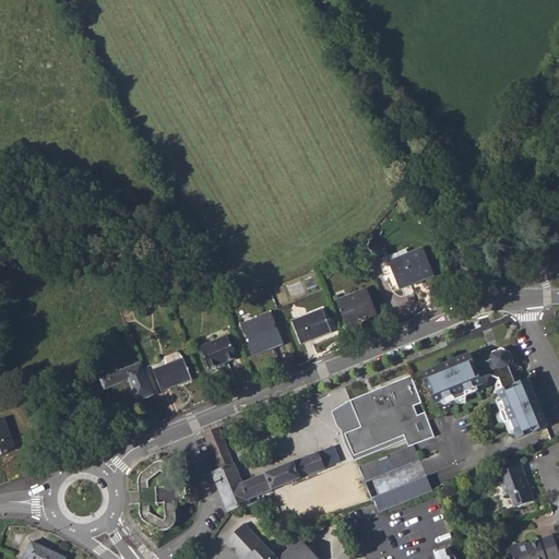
[(382,265),(394,293),(426,278),(414,250),(382,265)]
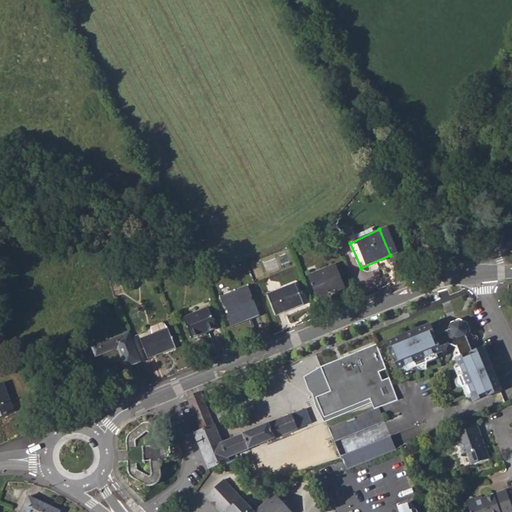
[(307,275),(316,298),(344,287),(335,264),(307,275)]
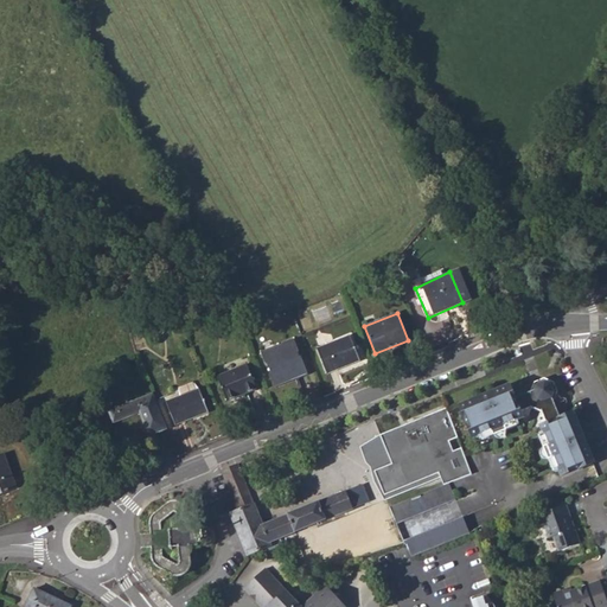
[(317,350),(326,374),(358,360),(350,337),(317,350)]
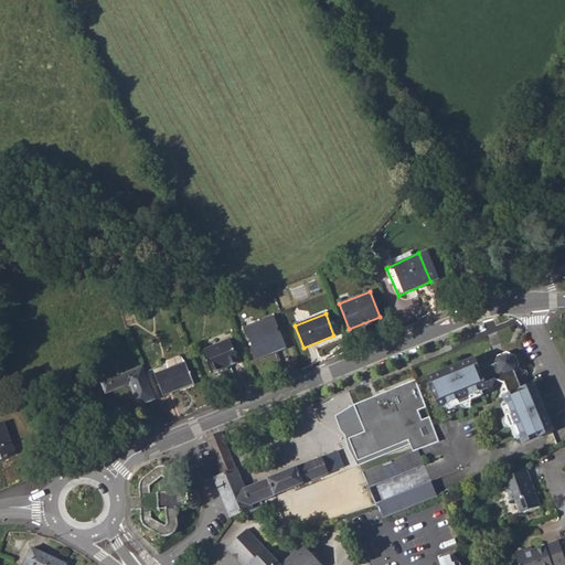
[(242,328),(255,360),(285,348),(273,316),(242,328)]
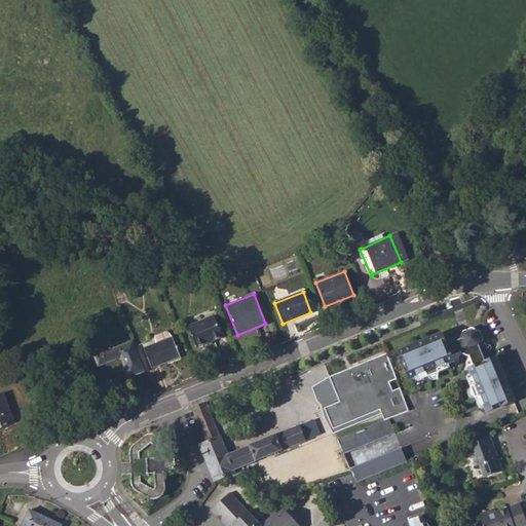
[(188,327),(196,346),(222,336),(214,316),(188,327)]
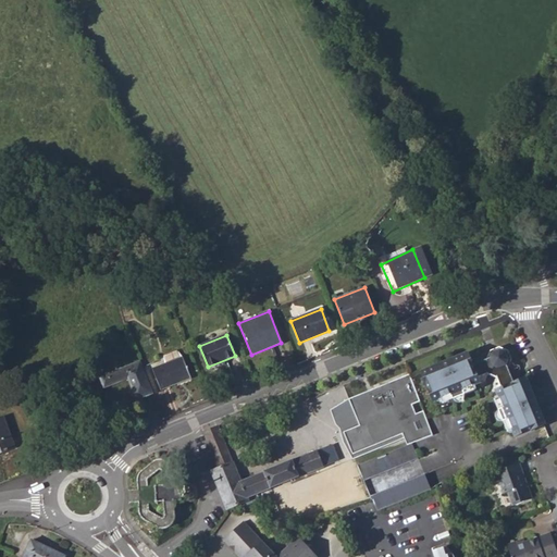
[(462,391),(479,384),(478,380),(490,376),(496,379),(500,391),(496,393),(503,410),(498,412),(503,423),(507,421),(514,438),(544,426),(536,408),(535,409),(532,399),(533,399),(525,380),(514,385),(507,370),(509,369),(512,361),(509,351),(500,347),(492,351),(490,360),(490,361),(473,368),(468,356),(450,362),(450,363),(440,368),(440,367),(422,373),(434,403),(452,396),(454,401),(465,397),(462,391)]
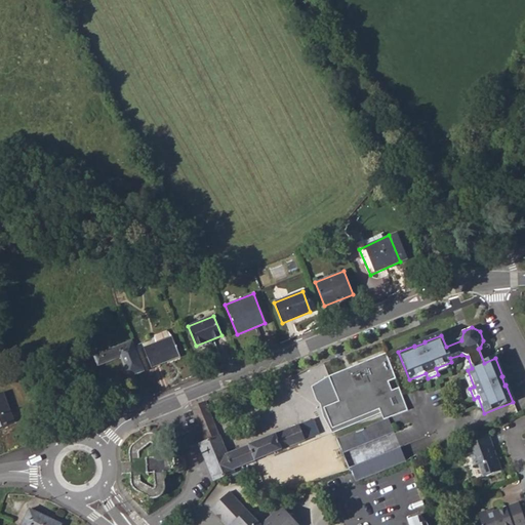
[(152,336),(152,345),(171,336),(167,330),(152,336)]
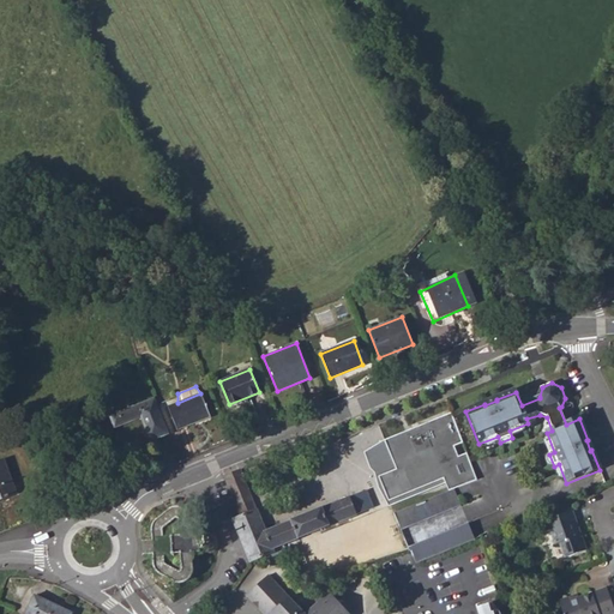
[(210,417),(200,393),(178,403),(168,407),(176,431),(210,417)]
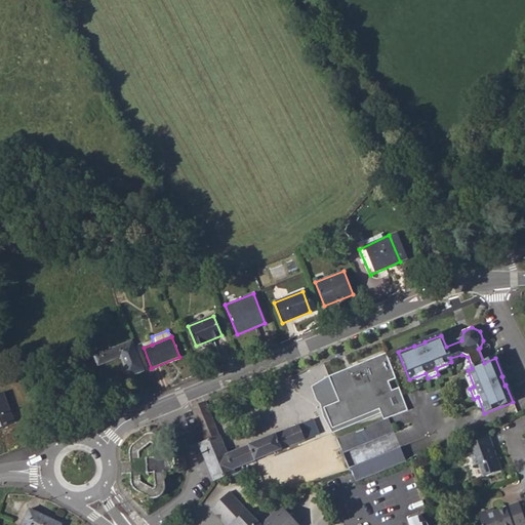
[(119,357),(128,377),(144,370),(131,340),(93,356),(97,366),(119,357)]
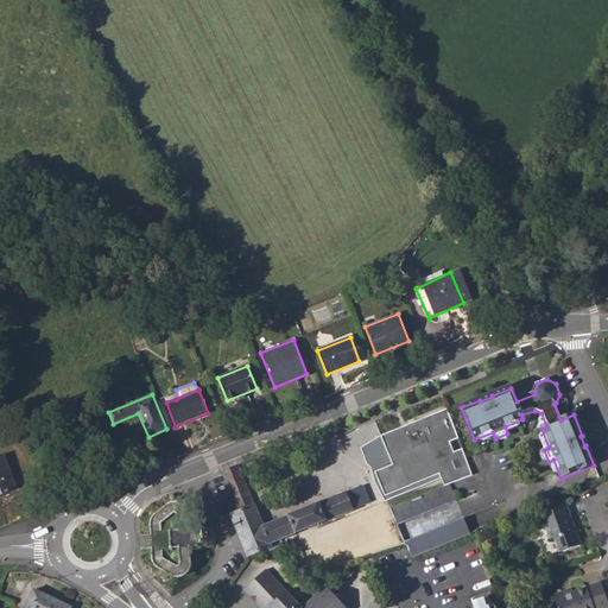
[(374,468),(386,499),(441,479),(443,485),(475,473),(448,410),(382,435),(362,448),(368,461),(374,468)]
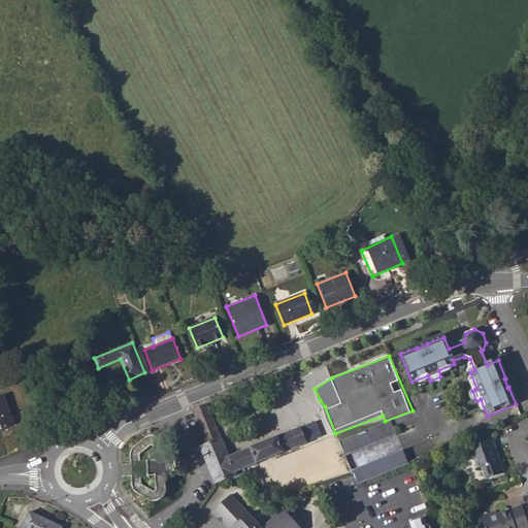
[(0,428),(13,423),(2,395),(0,395),(0,428)]
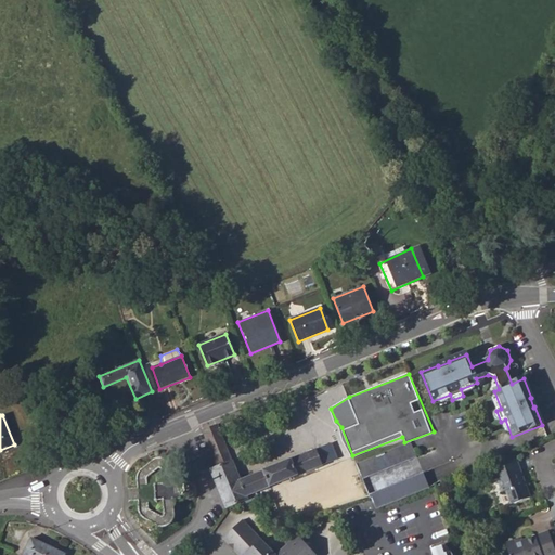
[(210,469),(227,507),(247,500),(247,497),(250,495),(257,493),(337,459),(331,443),(240,480),(216,425),(202,430),(217,466),(210,469)]
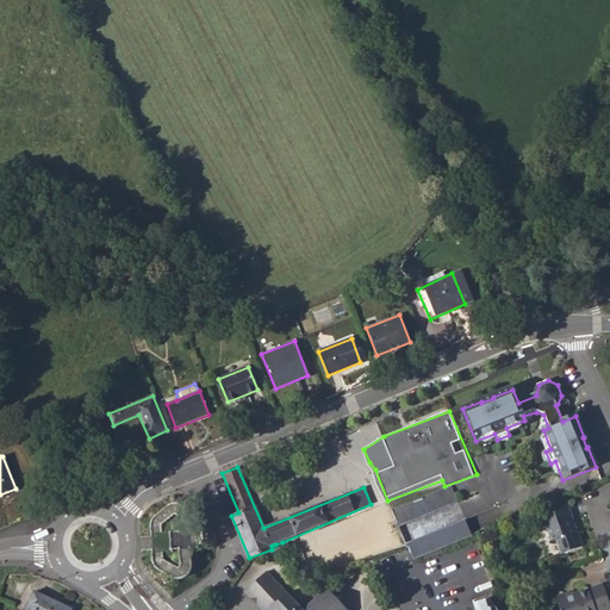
[(450,486),(392,511),(398,527),(456,503),(450,486)]
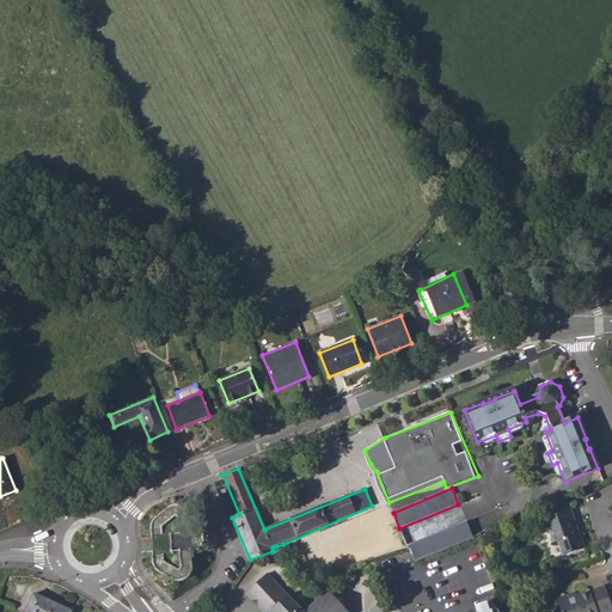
[(176,581),(181,581),(184,580),(187,579),(189,576),(191,574),(193,570),(191,552),(200,552),(201,551),(212,550),(213,549),(214,548),(215,545),(216,543),(216,540),(215,539),(214,537),(212,536),(210,533),(208,533),(203,533),(200,533),(200,532),(194,532),(190,532),(190,531),(190,518),(189,513),(187,509),(184,507),(181,505),(177,505),(173,506),(169,507),(159,513),(154,518),(152,520),(151,522),(151,526),(151,534),(154,534),(159,533),(159,530),(159,526),(170,520),(173,518),(177,519),(178,519),(178,533),(171,533),(172,552),(179,552),(179,558),(179,567),(178,567),(175,568),(161,558),(161,554),(152,555),(152,563),(153,565),(154,567),(171,579),(176,581)]
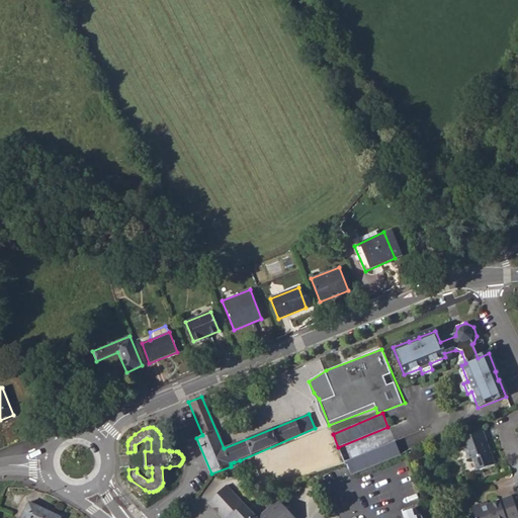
[(495,462),(490,450),(488,451),(483,440),(486,439),(483,430),(459,440),(463,448),(465,447),(469,459),(472,458),(477,469),(495,462)]
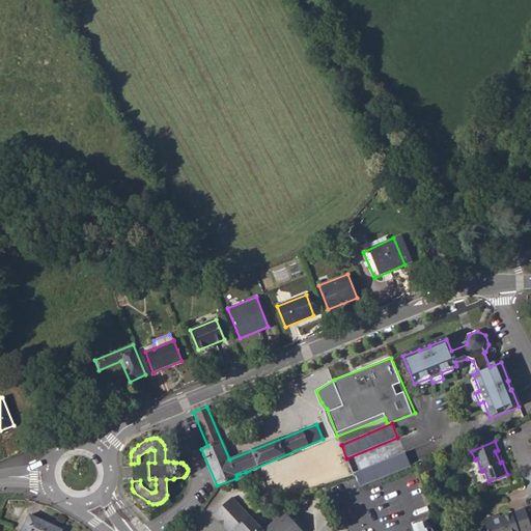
[(403,452),(353,473),(359,487),(410,467),(403,452)]
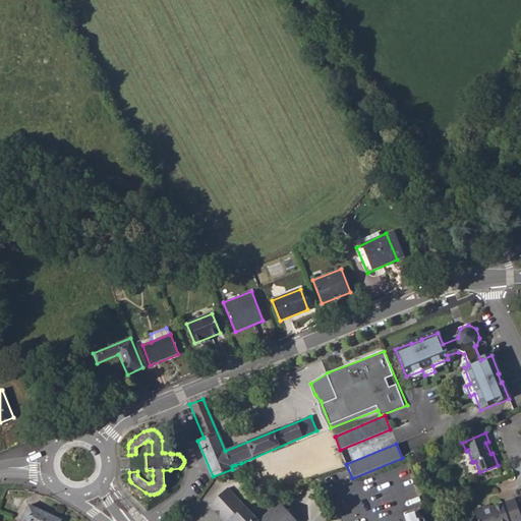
[(222,518),(248,508),(227,485),(209,504),(222,518)]
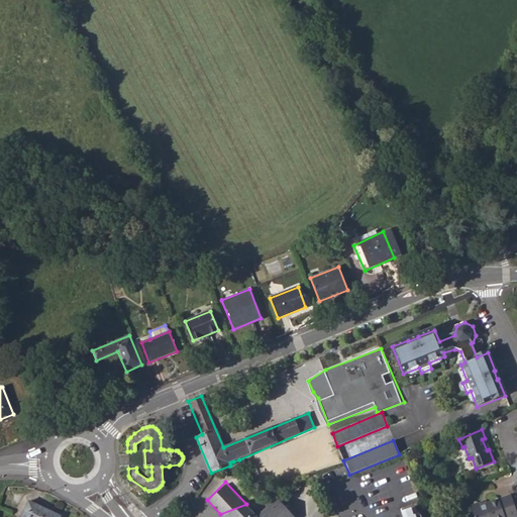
[(296,516),(278,497),(257,516),(246,504),(220,514),(222,516),(296,516)]
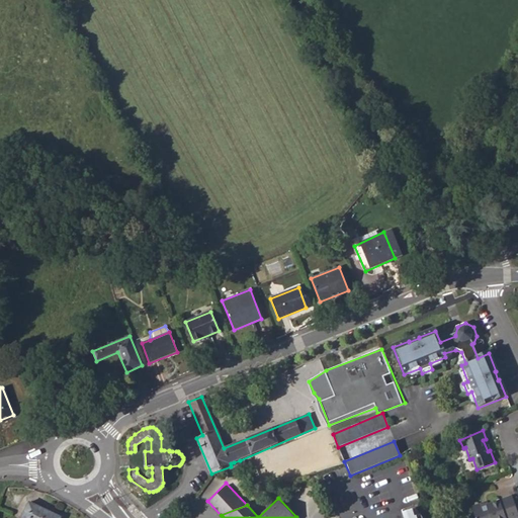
[(517,512),(513,498),(488,506),(484,508),(483,506),(472,509),(476,517),(512,517),(517,516),(517,512)]
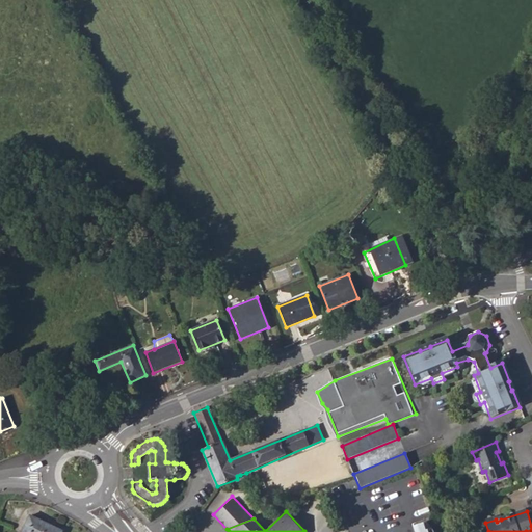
[(22,531),(61,531),(62,531),(29,515),(22,531)]
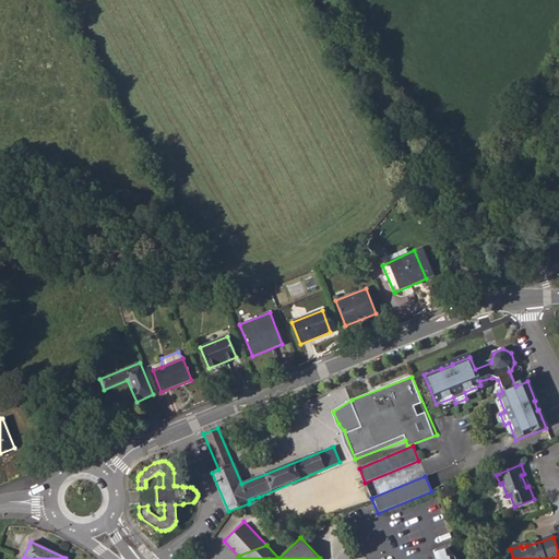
[(455,558),(455,557),(449,548),(433,554),(435,558),(455,558)]
